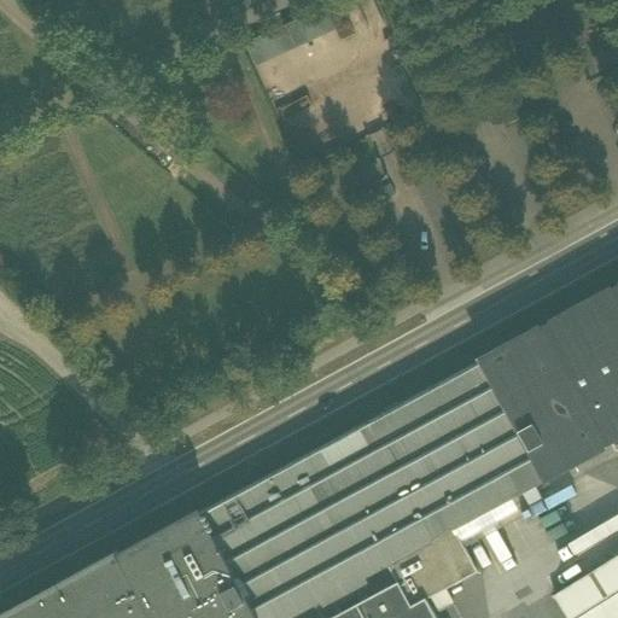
[(312,13),(322,36),(334,30),(324,7),(312,13)]
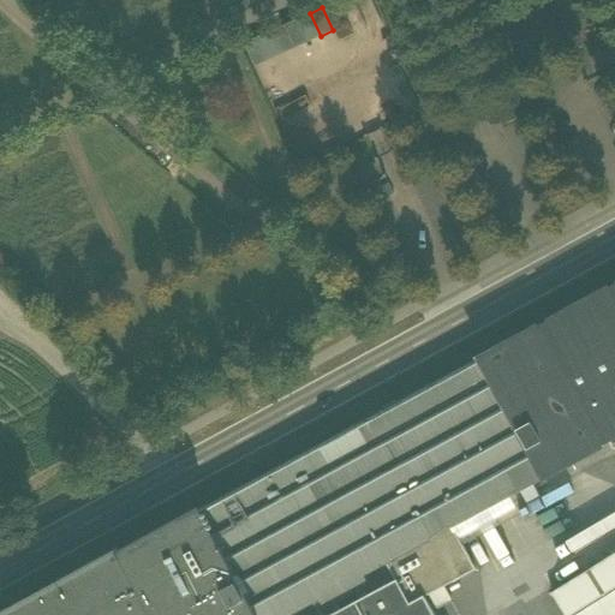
[(310,13),(294,21),(305,43),(321,36),(310,13)]
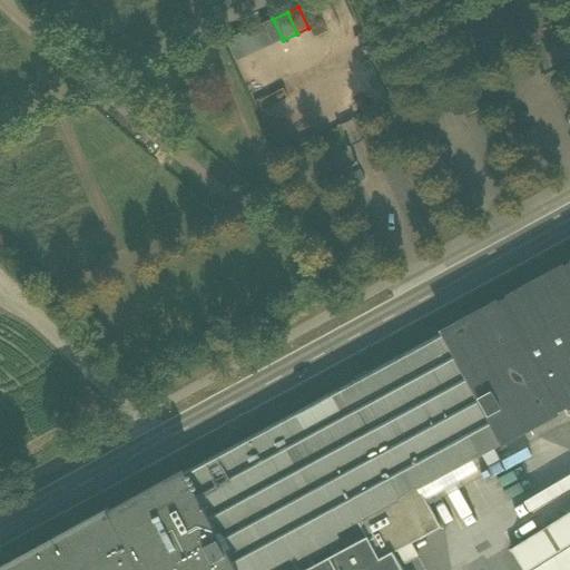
[(273,19),(262,23),(251,29),(261,50),(272,45),(283,40),(273,19)]
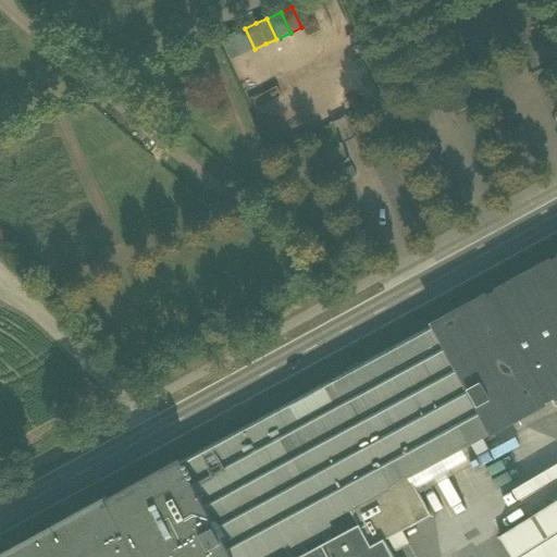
[(245,28),(231,35),(239,56),(255,49),(245,28)]
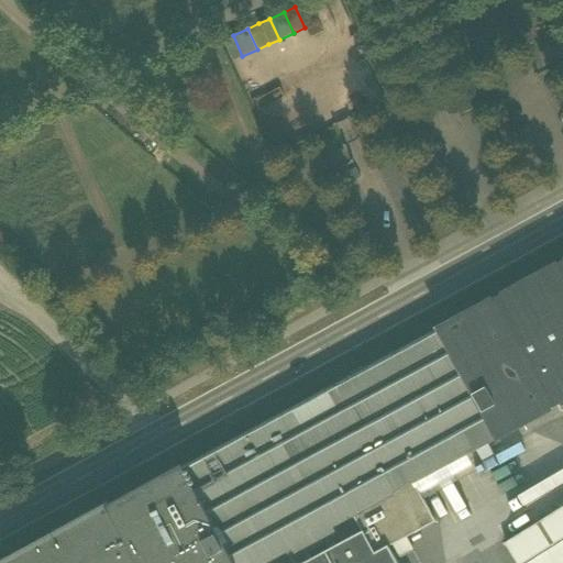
[(222,40),(231,62),(242,56),(233,35),(222,40)]
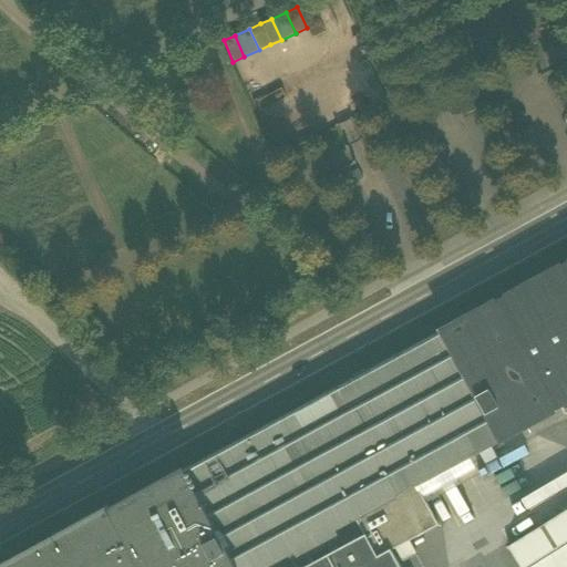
[(418,486),(566,405),(566,265),(562,268),(560,266),(506,296),(508,298),(496,303),(495,301),(110,511),(138,566),(269,566),(290,556),(306,548),(357,519),(418,486)]
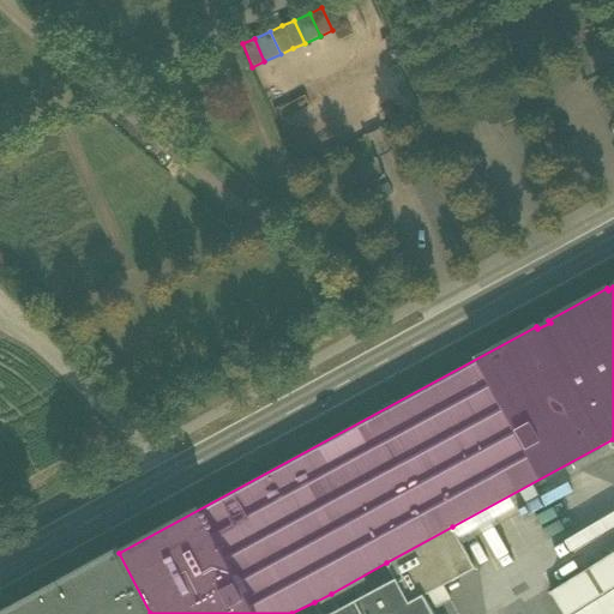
[(395,579),(356,601),(362,613),(433,613),(425,596),(429,594),(444,587),(475,569),(452,527),(386,563),(395,579)]
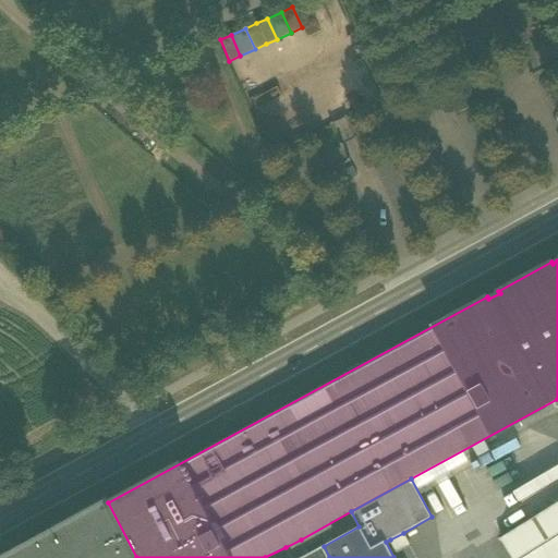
[(136,557),(108,502),(106,500),(106,499),(0,556),(0,557),(136,557)]
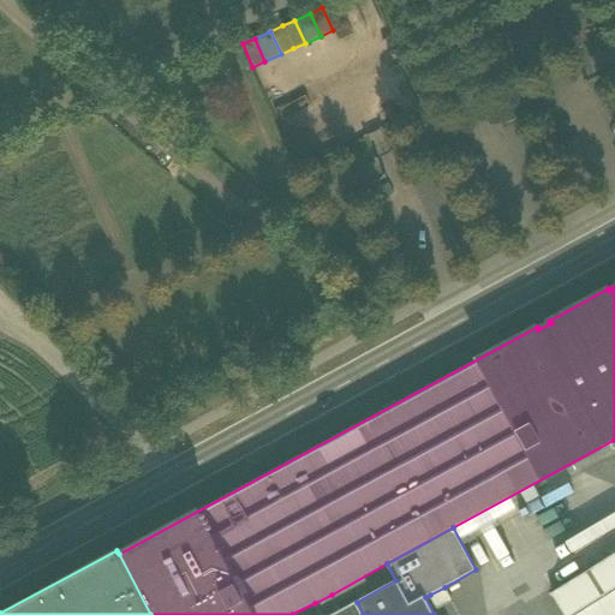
[(614,614),(614,554),(553,595),(565,614),(614,614)]
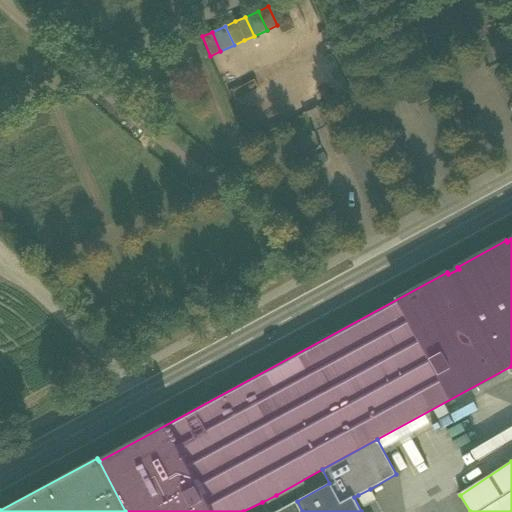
[(376,499),(370,489),(358,495),(364,506),(376,499)]
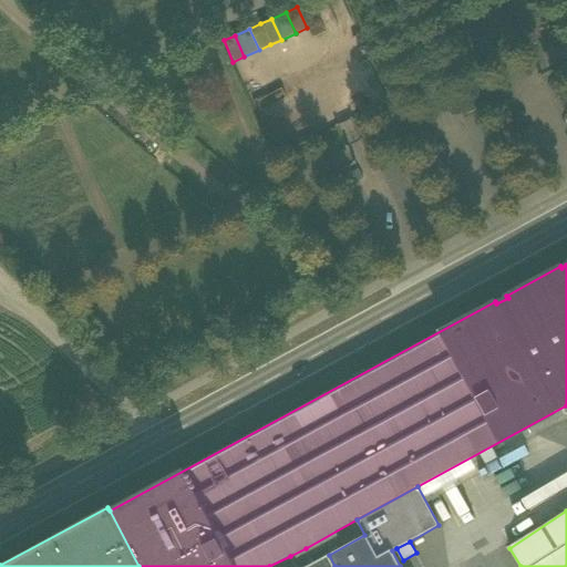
[(295,566),(306,566),(313,563),(306,548),(290,556),(295,566)]
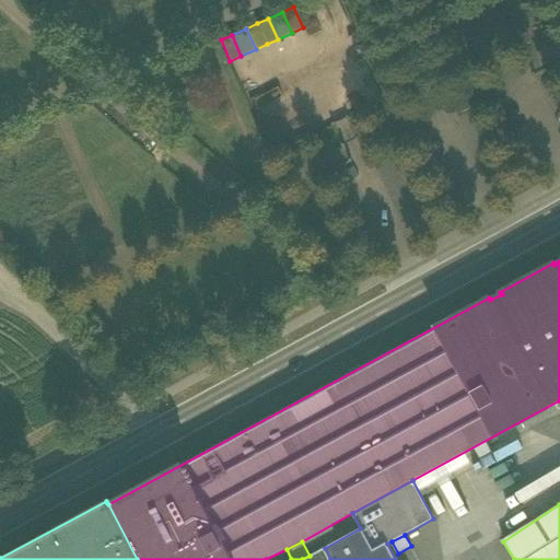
[(330,559),(325,548),(310,556),(302,559),(330,559)]
